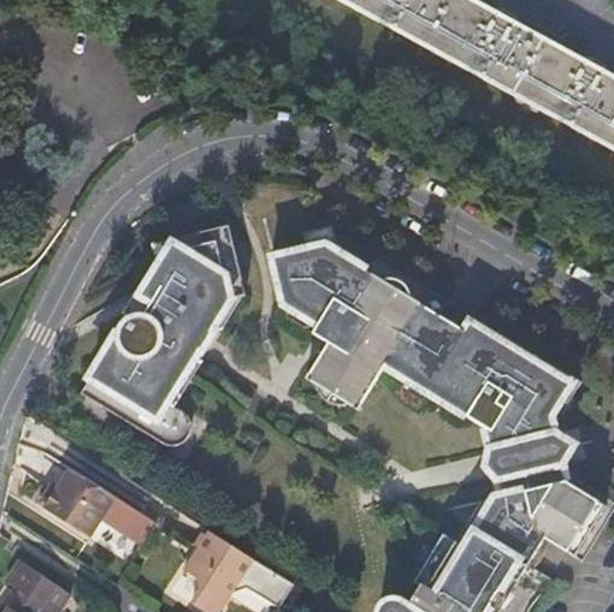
[(336,0),(613,149),(613,77),(572,55),(472,1),(470,0),(336,0)]
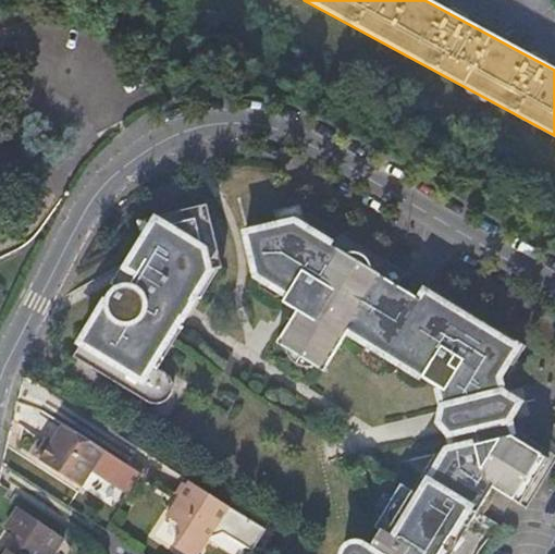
[(272,209),(274,219),(295,213),(297,224),(304,229),(299,202),(272,209)]
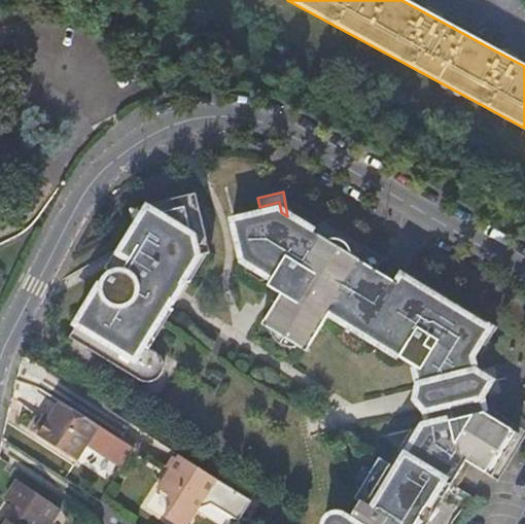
[(86,306),(68,336),(138,378),(144,380),(151,380),(154,379),(158,376),(162,370),(163,362),(160,356),(158,353),(148,347),(153,338),(147,334),(166,304),(169,298),(171,298),(179,284),(178,283),(181,277),(196,254),(205,252),(208,251),(195,193),(150,203),(134,229),(120,251),(115,248),(104,268),(111,272),(107,275),(104,279),(101,283),(101,287),(99,286),(86,306)]
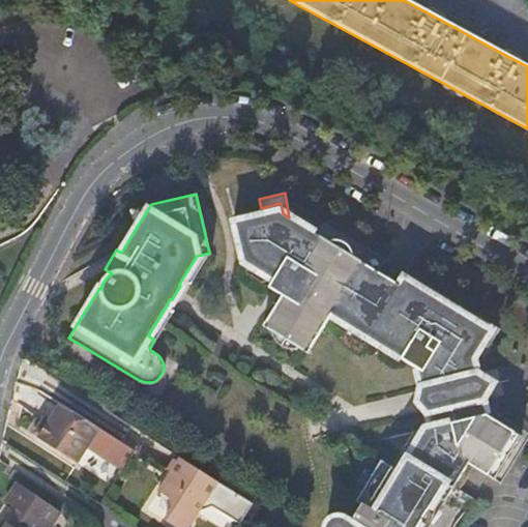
[(261,208),(232,214),(243,260),(272,277),(267,286),(281,294),(262,324),(283,338),(306,352),(330,313),(348,324),(367,335),(373,326),(406,347),(400,356),(399,357),(415,368),(420,387),(423,399),(426,409),(430,426),(411,431),(390,465),(379,459),(354,499),(360,502),(349,520),(342,516),(338,515),(331,517),(328,519),(325,521),(324,525),(324,526),(415,526),(436,495),(443,499),(457,478),(466,462),(486,473),(498,455),(504,459),(520,435),(485,413),(480,397),(490,382),(475,373),(471,357),(479,343),(488,330),(449,306),(402,277),(399,284),(352,256),(351,252),(349,247),(346,243),(343,241),(339,239),(334,239),(331,239),(326,240),(289,217),(283,213),(281,203),(261,208)]
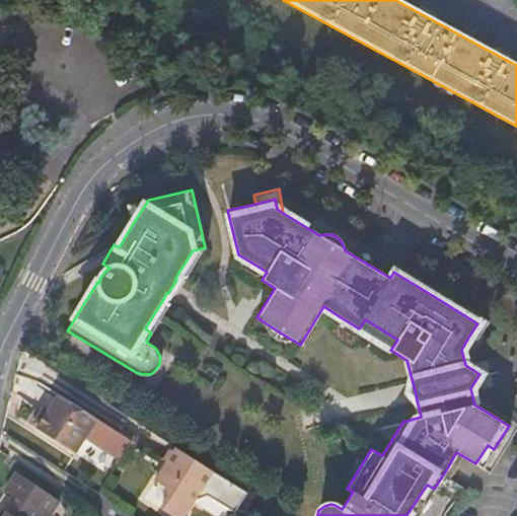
[(127,205),(132,225),(148,200),(127,205)]
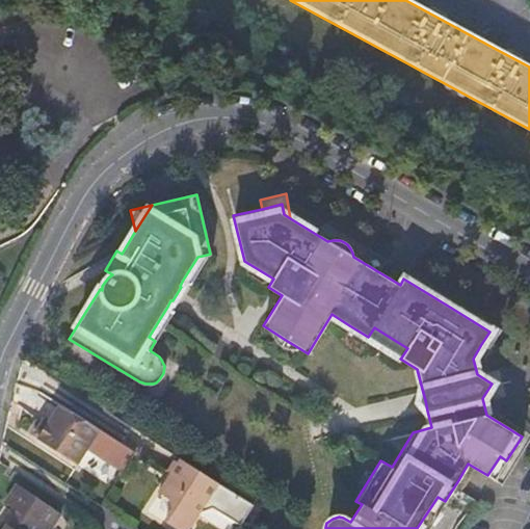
[(207,255),(197,257),(183,280),(190,285),(207,255)]
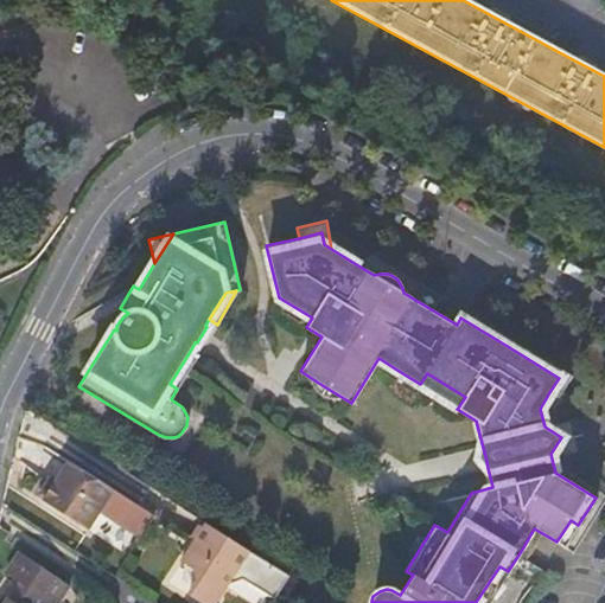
[(312,318),(279,297),(282,313),(298,321),(312,318)]
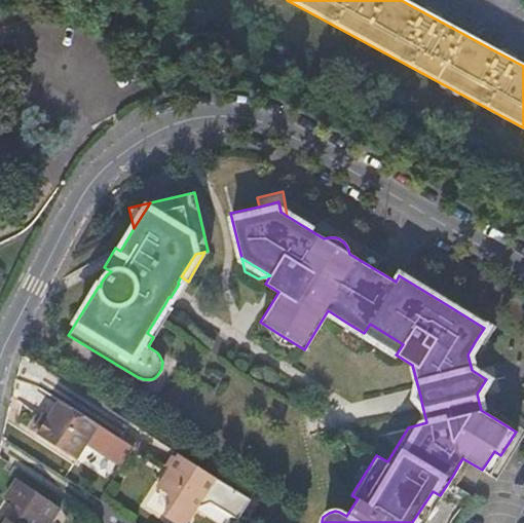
[(450,297),(446,304),(484,328),(476,340),(482,344),(494,325),(450,297)]
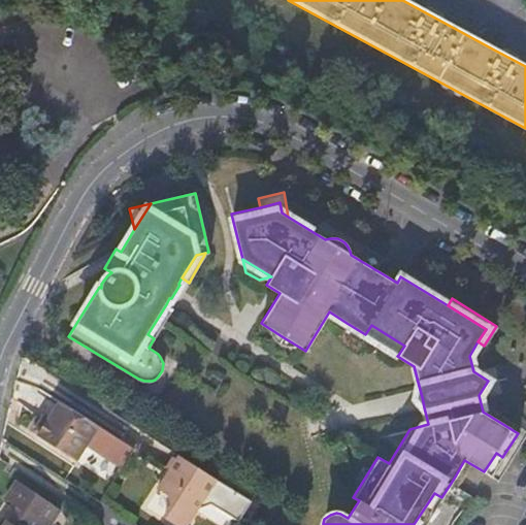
[(172,308),(166,304),(148,334),(154,338),(172,308)]
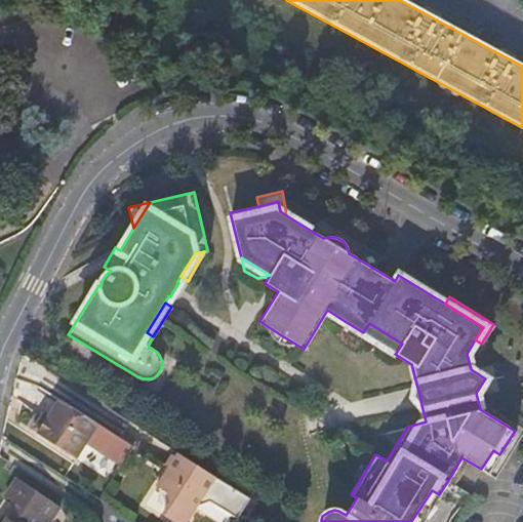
[(363,332),(345,321),(339,329),(358,340),(363,332)]
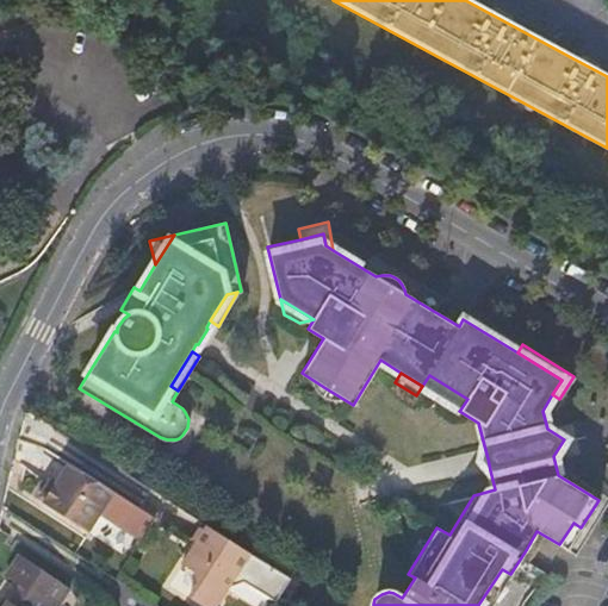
[(429,375),(422,386),(460,410),(467,399),(429,375)]
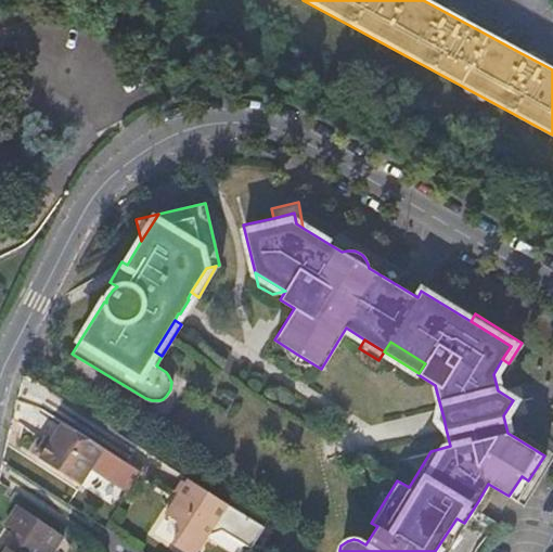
[(444,418),(440,406),(437,407),(434,419),(441,428),(446,428),(444,418)]
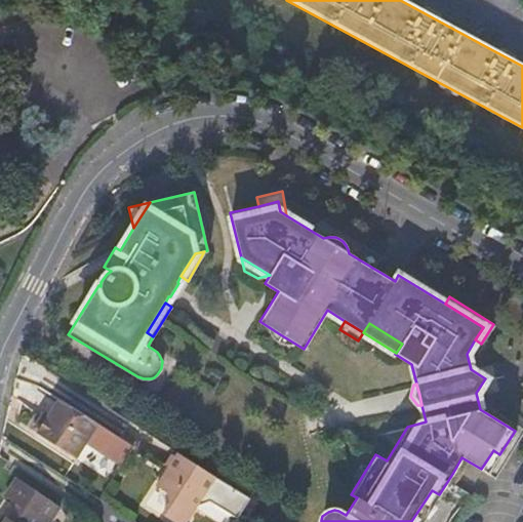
[(97,423),(58,398),(52,407),(46,416),(38,430),(36,432),(75,457),(97,423)]
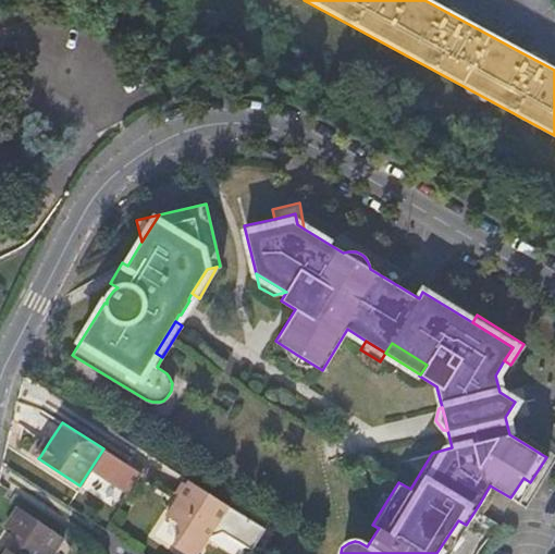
[(40,456),(49,442),(45,439),(35,453),(40,456)]
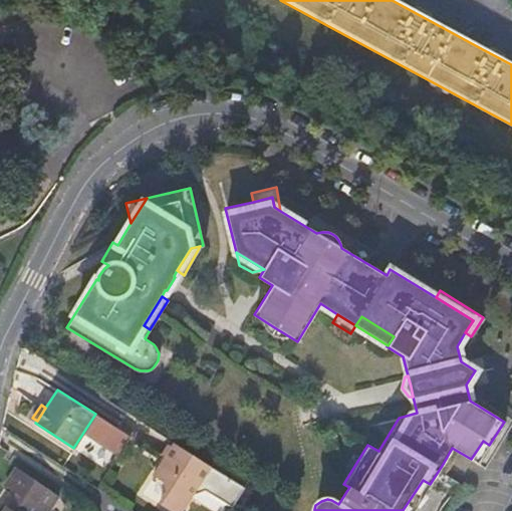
[(489,445),(483,441),(471,459),(478,463),(489,445)]
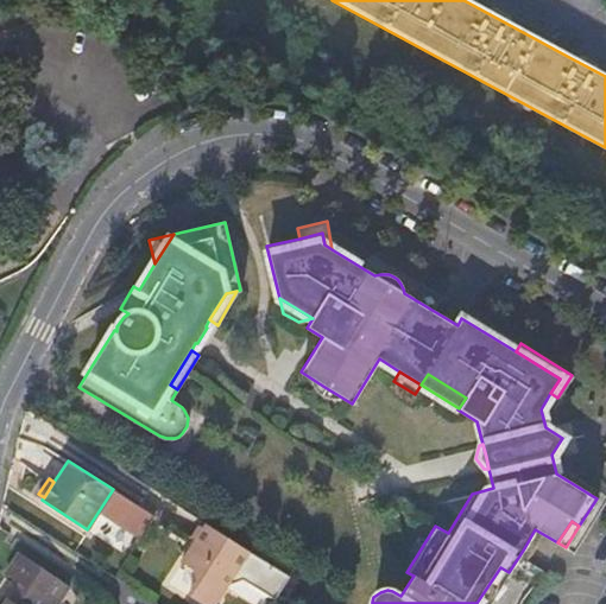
[(202,603),(210,603),(246,550),(203,522),(191,541),(178,560),(191,568),(194,580),(185,593),(202,603)]
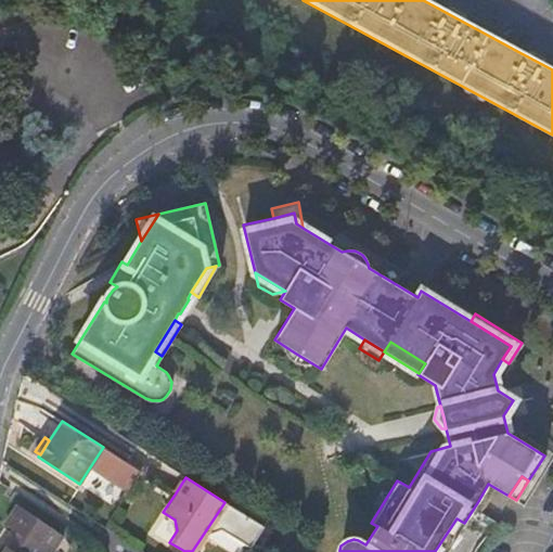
[(2,551),(50,551),(63,534),(17,503),(4,523),(16,531),(25,537),(14,551),(7,547),(2,551)]
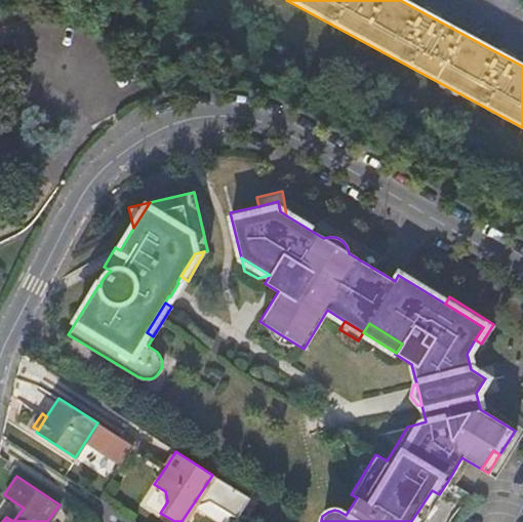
[(421,521),(439,494),(432,490),(411,521),(421,521)]
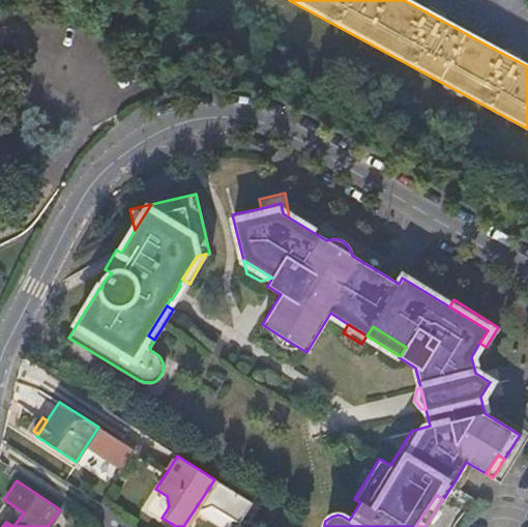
[(16,507),(6,522),(13,526),(24,513),(16,507)]
